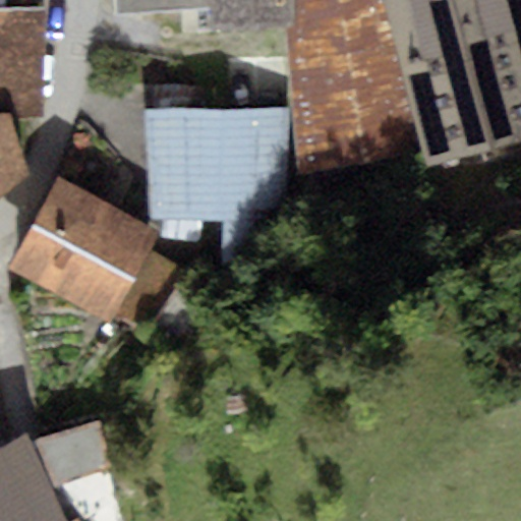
[(114,0),(115,11),(208,7),(211,30),(284,29),(294,30),(291,0),(114,0)]
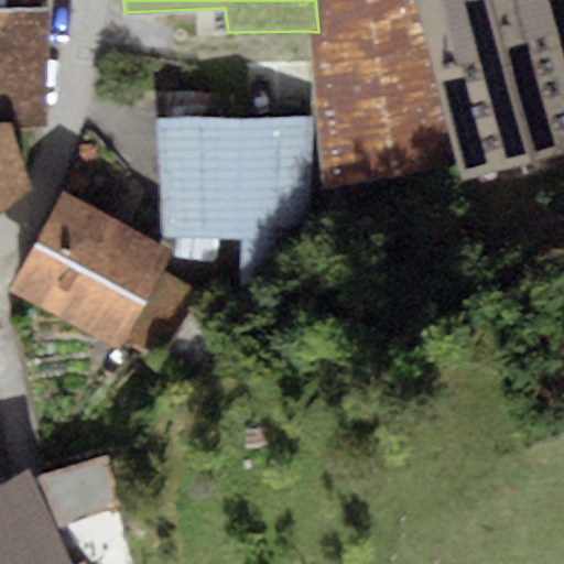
[(315,0),(318,32),(307,31),(324,188),(458,163),(415,0),(315,0)]
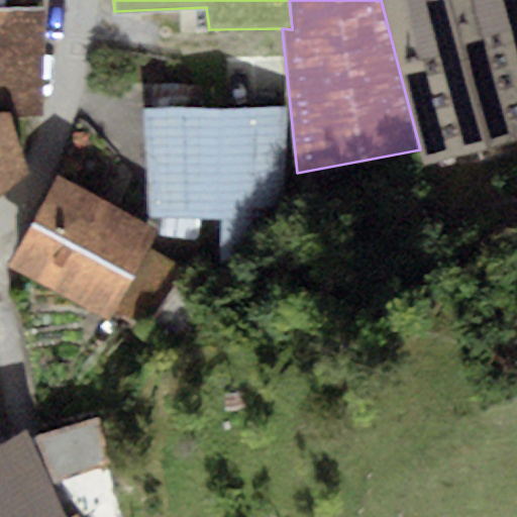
[(516,0),(381,0),(420,149),(424,167),(516,142),(516,0)]
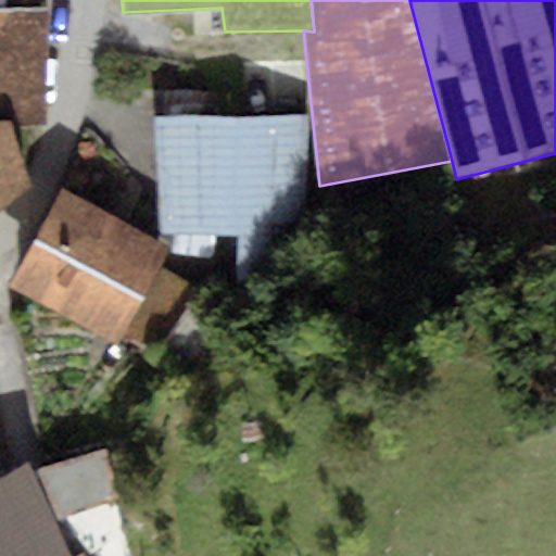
[(48,12),(0,11),(0,124),(9,123),(47,123),(48,12)]
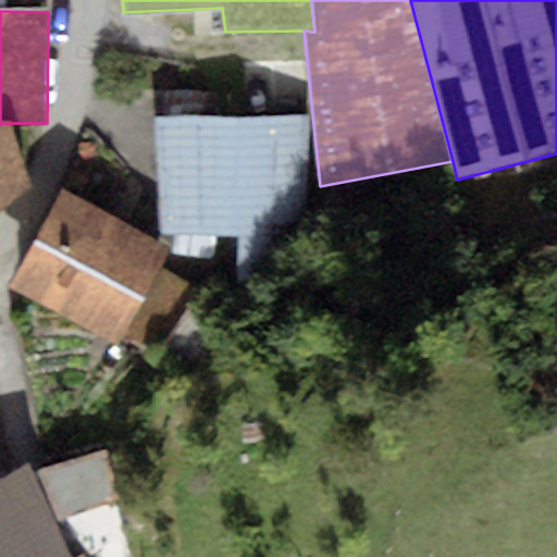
[(308,115),(152,116),(162,235),(237,237),(238,285),(310,250),(308,115)]
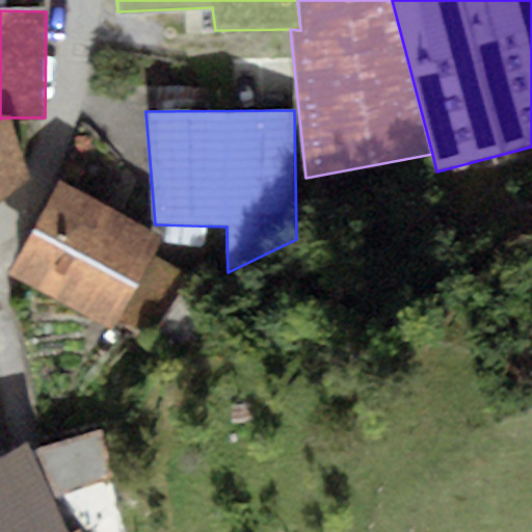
[(0,201),(31,177),(8,117),(0,118),(0,201)]
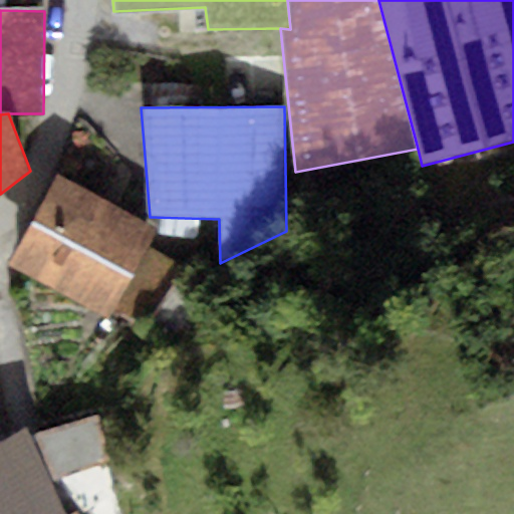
[(157,230),(58,176),(5,266),(110,320),(157,230)]
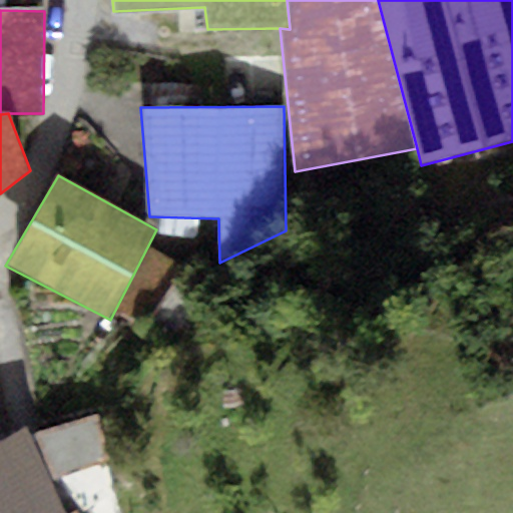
[(178,268),(151,249),(117,316),(142,326),(178,268)]
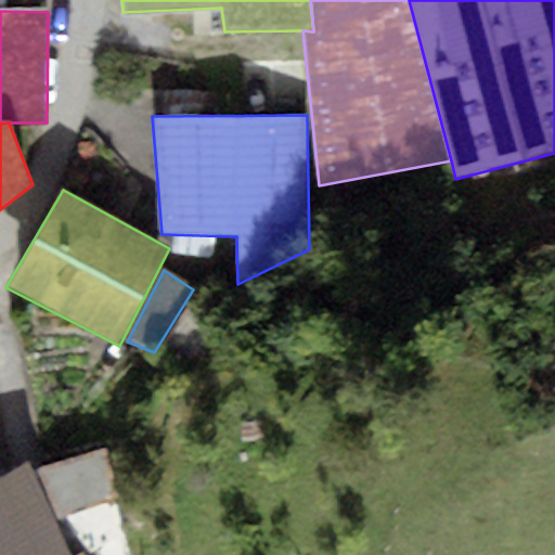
[(129,554),(131,554),(103,448),(38,466),(33,455),(0,472),(0,554),(129,554)]
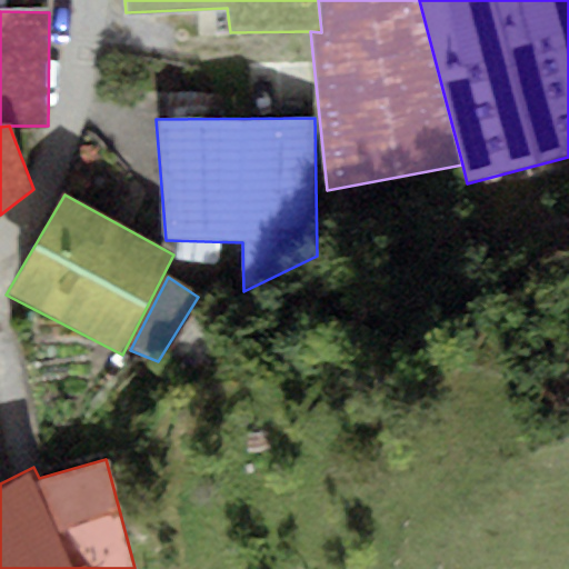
All buildings are outlined.
